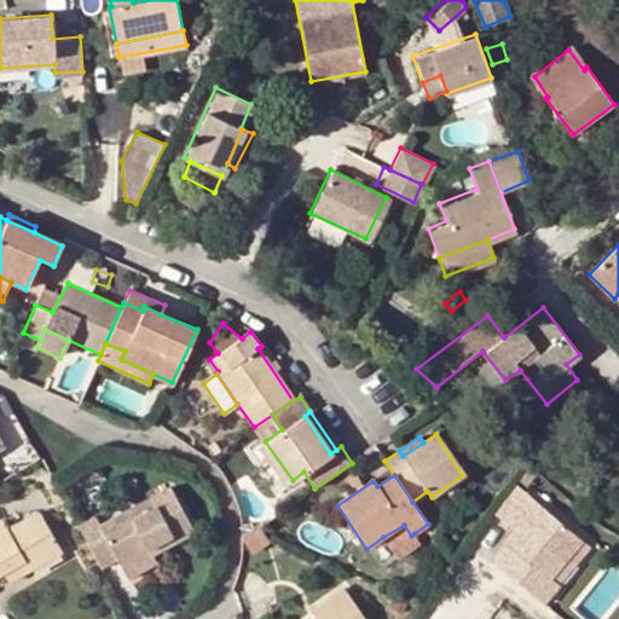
[(515,484),(492,514),(516,534),(495,561),(545,603),(561,584),(554,578),(583,542),(515,484)]
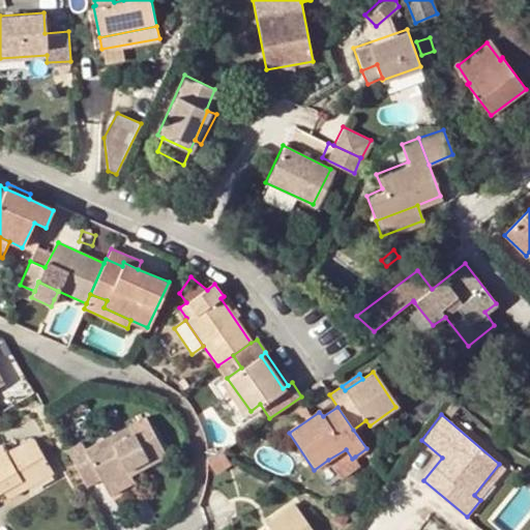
[(82,444),(67,452),(86,486),(99,477),(107,490),(128,477),(126,471),(147,460),(150,465),(165,457),(145,420),(130,428),(131,430),(112,442),(109,437),(85,451),(82,444)]
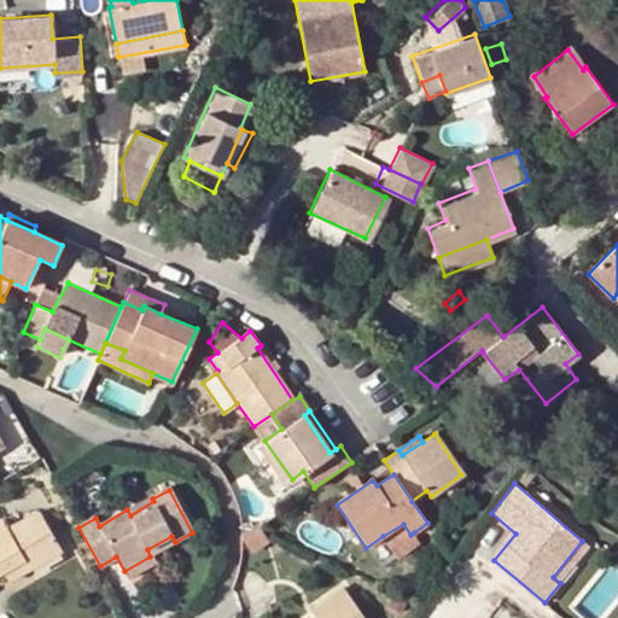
[(0,575),(4,573),(24,561),(28,570),(60,552),(39,513),(7,531),(1,522),(0,522),(0,575)]
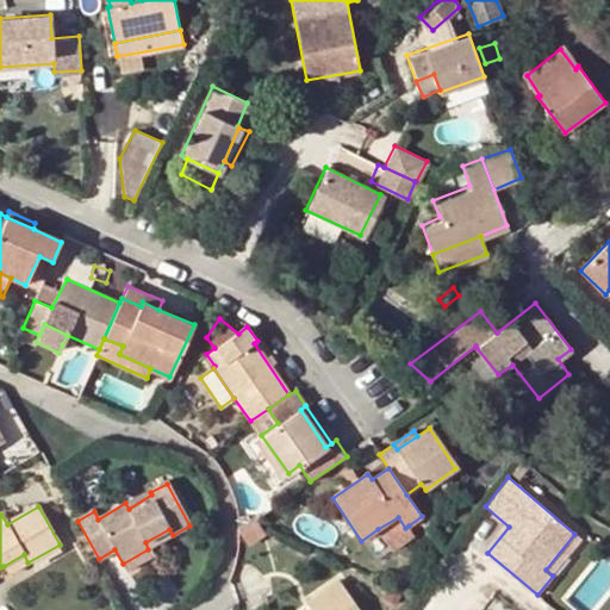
[(236,528),(236,530),(237,530),(250,522),(247,515),(236,516),(236,528)]
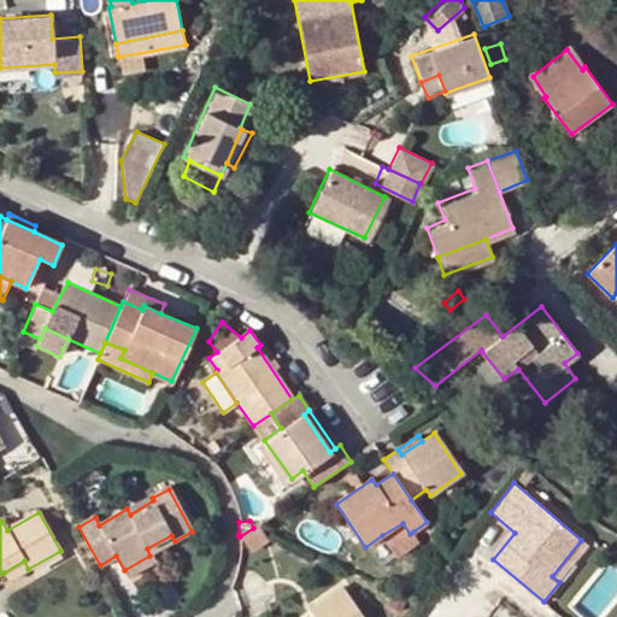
[(403,523),(382,535),(398,558),(419,542),(413,532),(410,534),(403,523)]
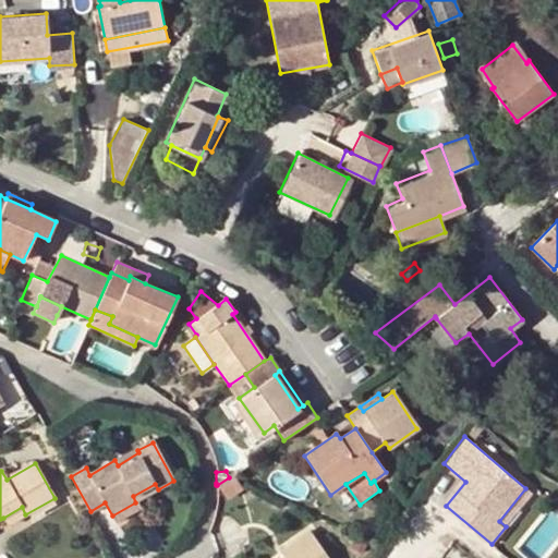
[(242,487),(235,477),(231,475),(229,477),(217,485),(226,498),(242,487)]
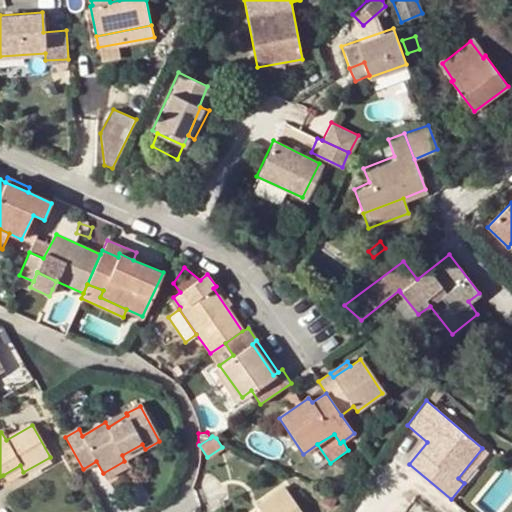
[(20,465),(3,475),(6,482),(23,472),(20,465)]
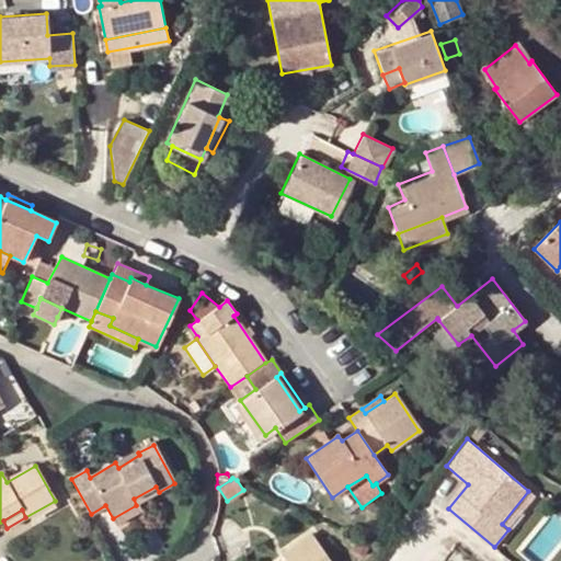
[(327,560),(310,535),(282,554),(285,560),(327,560)]
